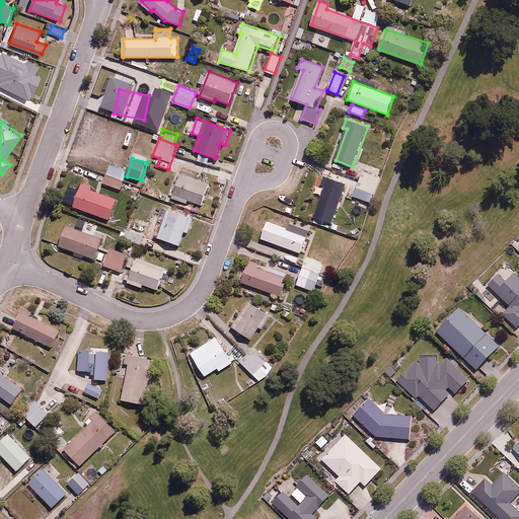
[(106,172),(102,182),(122,191),(126,179),(106,172)]
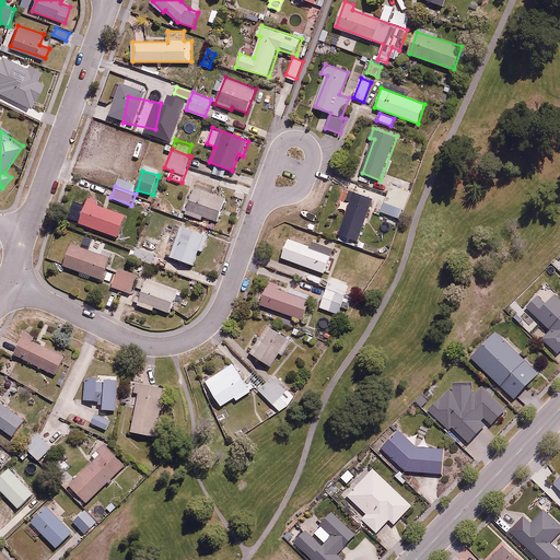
[(196,188),(186,213),(202,219),(203,217),(219,222),(226,199),(196,188)]
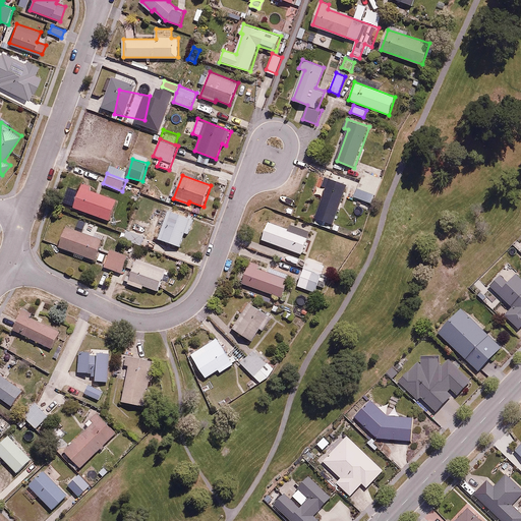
[(348,185),(327,177),(324,186),(327,188),(315,217),(334,223),(348,185)]
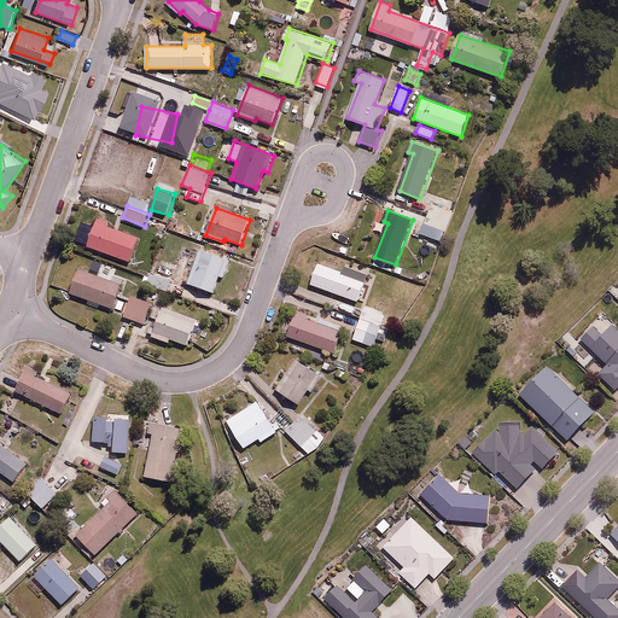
[(98,219),(87,245),(130,262),(140,235),(98,219)]
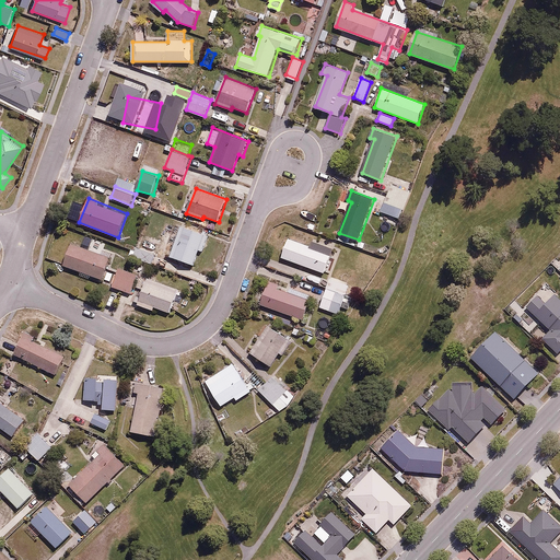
[(403,208),(385,201),(382,211),(399,218),(403,208)]
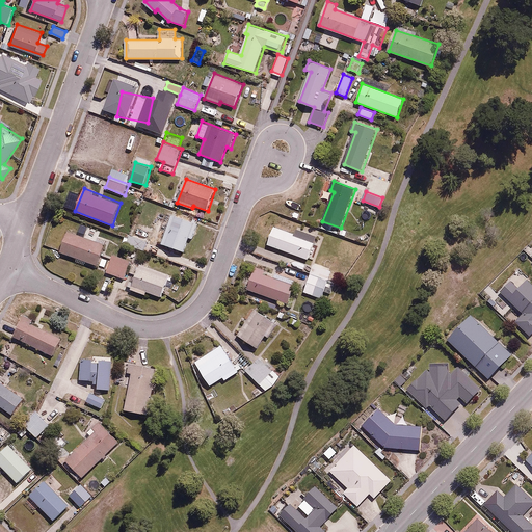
[(192,238),(198,221),(174,213),(162,243),(184,250),(189,236),(192,238)]
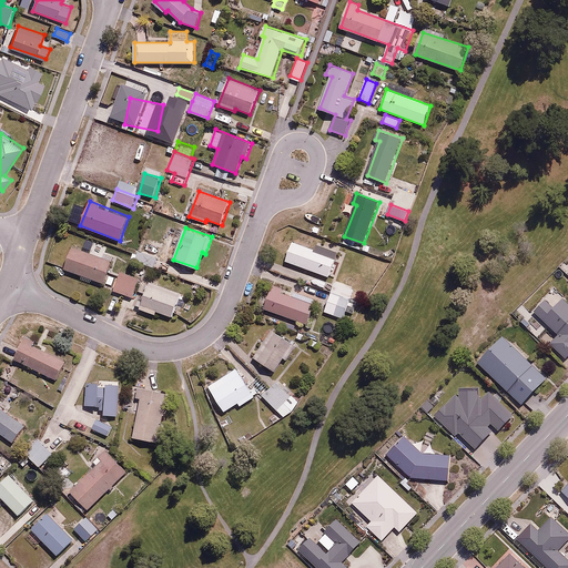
[(325,253),(293,242),(285,261),(328,277),(338,252),(327,249),(325,253)]
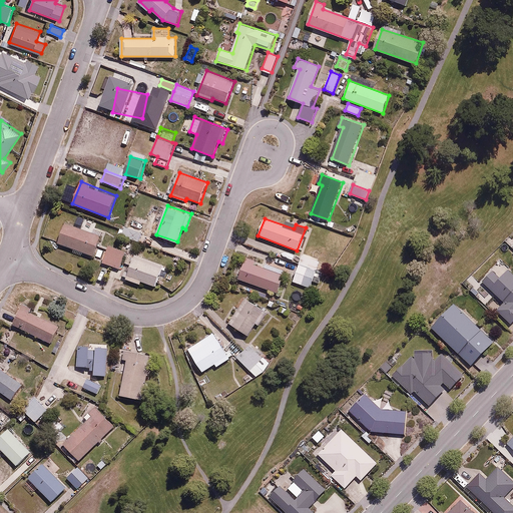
[(346,225),(330,219),(327,225),(343,232),(346,225)]
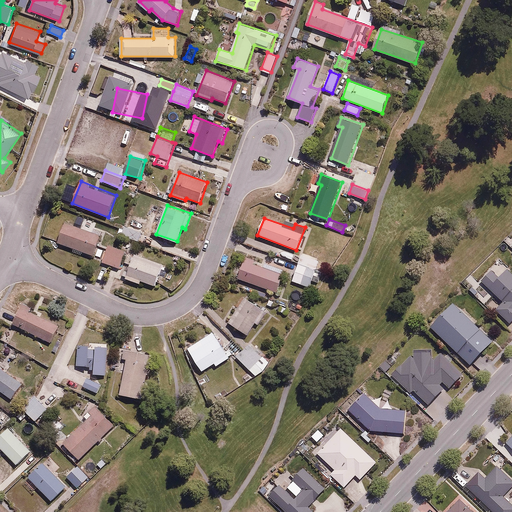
[(66,222),(59,241),(94,254),(101,235),(66,222)]
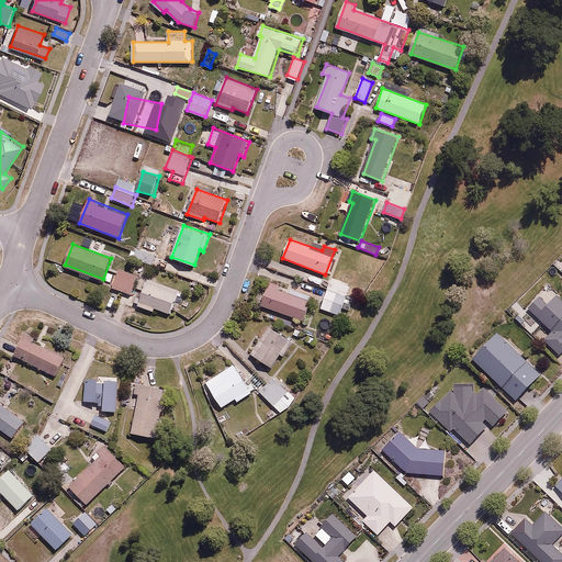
[(156,256),(136,248),(133,256),(153,263),(156,256)]
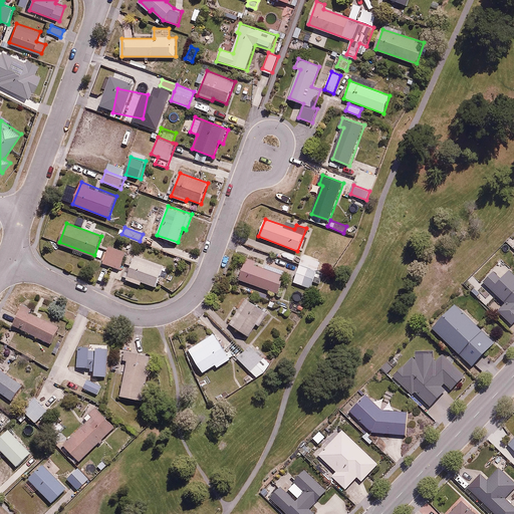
[(126,253),(109,246),(102,261),(119,268),(126,253)]
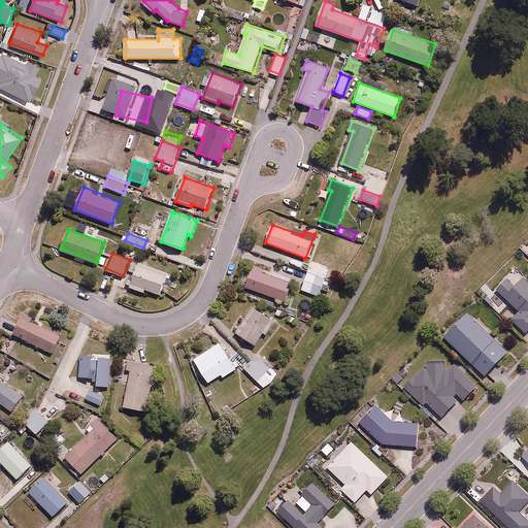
[(139,262),(129,287),(145,293),(147,289),(160,294),(168,273),(139,262)]
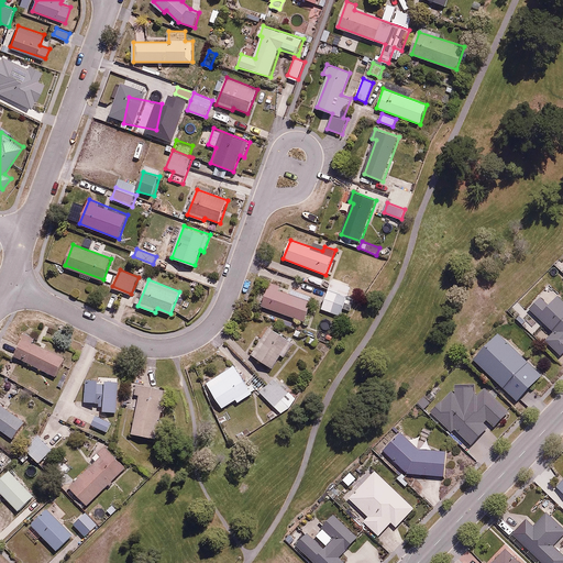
[(282,286),(269,282),(261,306),(306,321),(312,302),(279,290),(282,286)]
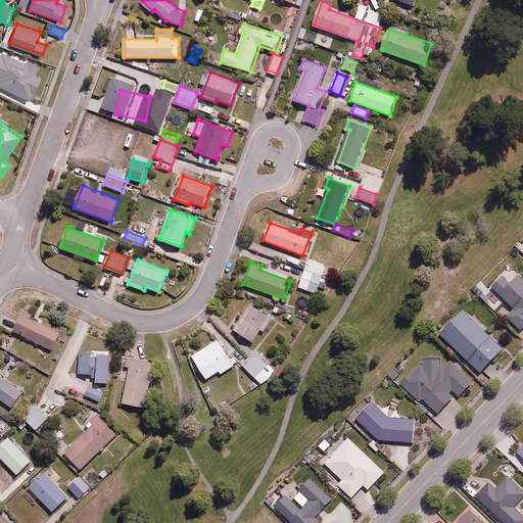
[(522,278),(511,268),(492,287),(515,307),(507,317),(522,331),(522,329),(522,278)]
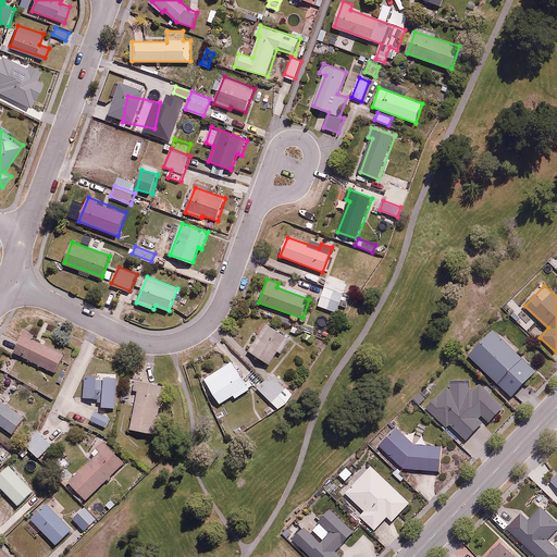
[(338,305),(347,307),(351,296),(325,286),(319,306),(336,311),(338,305)]
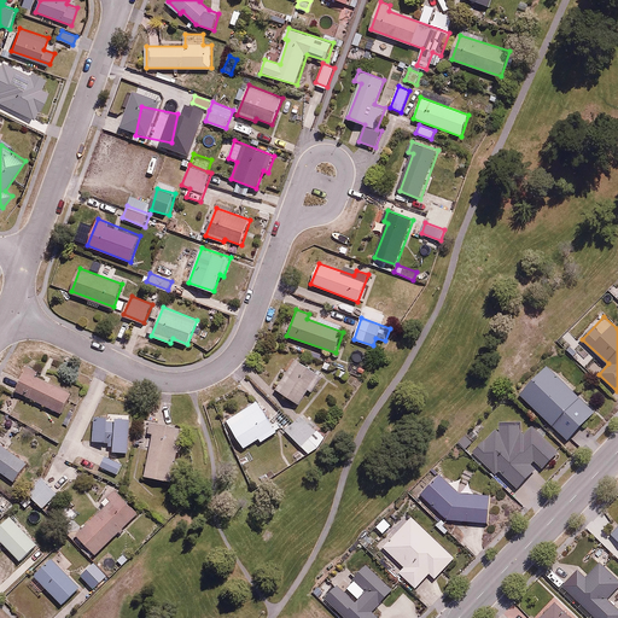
[(314,394),(324,377),(296,360),(278,390),(299,403),(308,390),(314,394)]
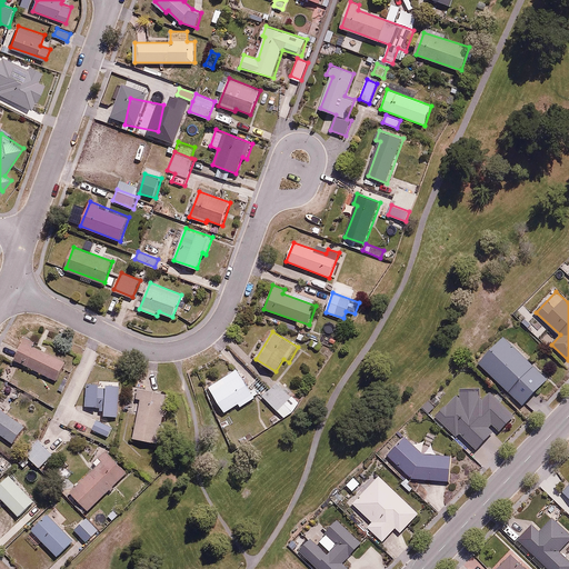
[(503,336),(478,361),(523,406),(548,380),(503,336)]
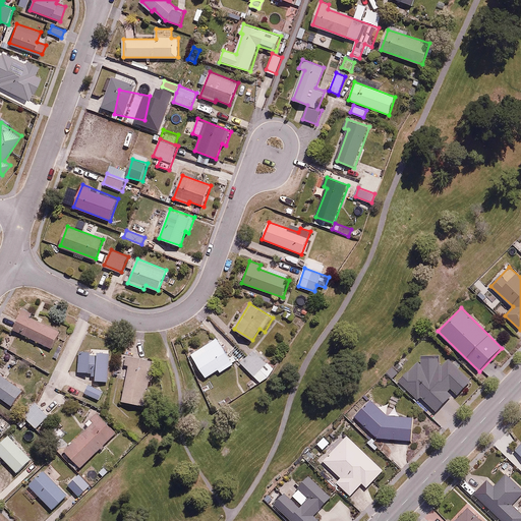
[(63,330),(26,311),(16,332),(52,350),(63,330)]
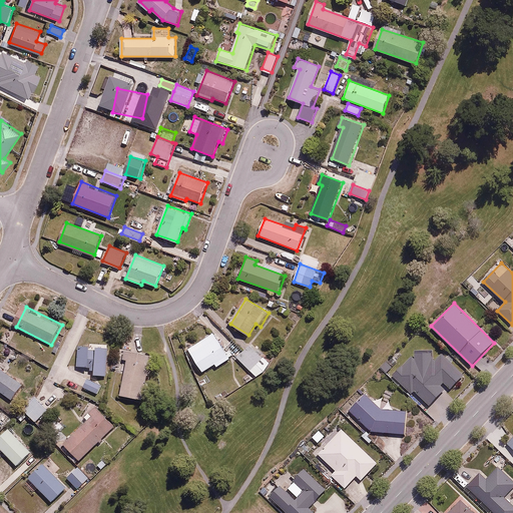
[(213,334),(189,349),(203,372),(215,364),(218,368),(232,359),(228,351),(225,352),(213,334)]
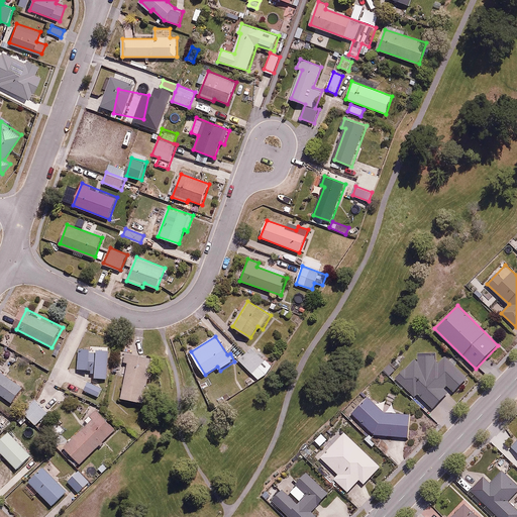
[(235,342),(229,347),(260,380),(267,374),(263,370),(268,365),(251,347),(245,352),(235,342)]
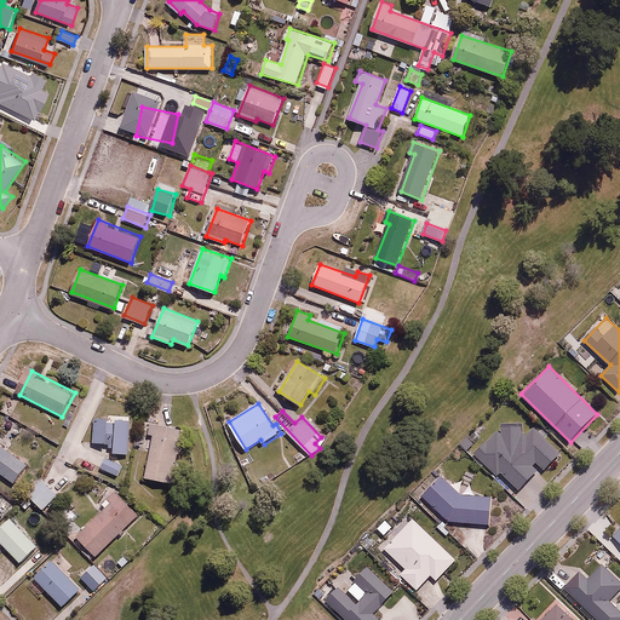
[(18,422),(6,415),(0,425),(0,426),(12,434),(18,422)]
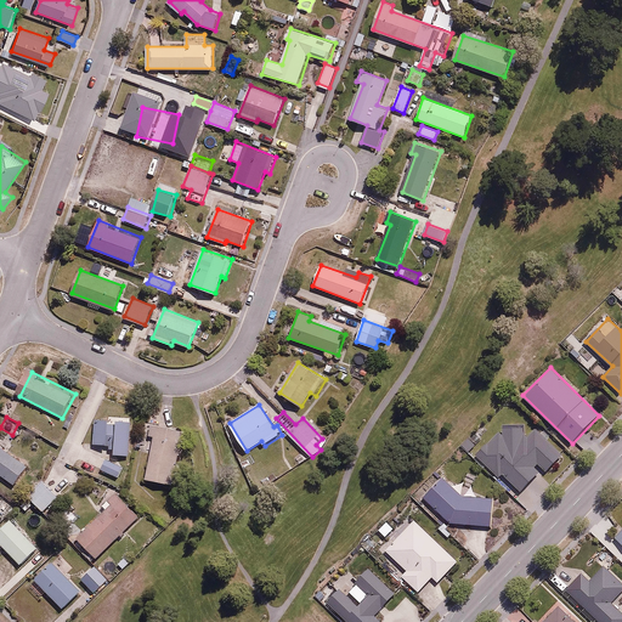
[(109,418),(95,417),(92,445),(108,446),(108,450),(117,450),(117,456),(130,456),(131,423),(117,423),(117,427),(109,425),(109,418)]
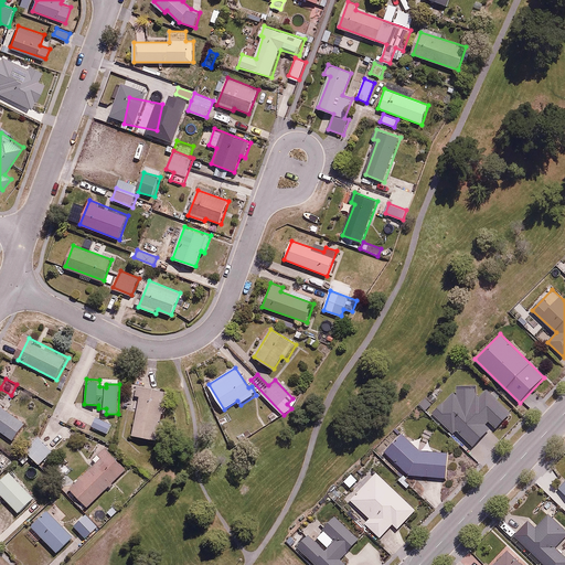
[(166,393),(142,388),(135,436),(157,439),(166,393)]
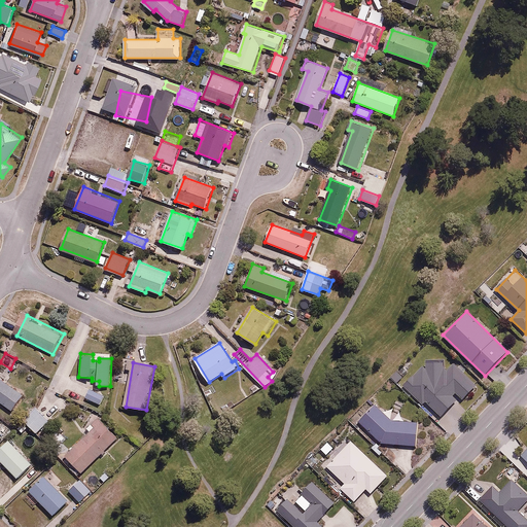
[(0,377),(0,401),(13,411),(25,394),(0,377)]
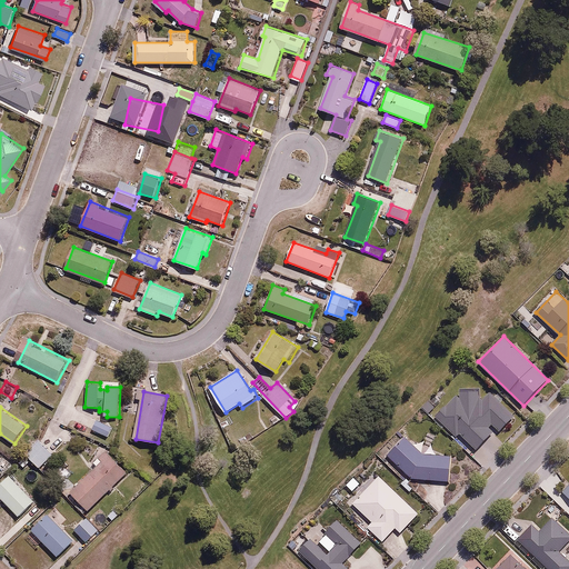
[(113,428),(100,420),(95,430),(108,438),(113,428)]
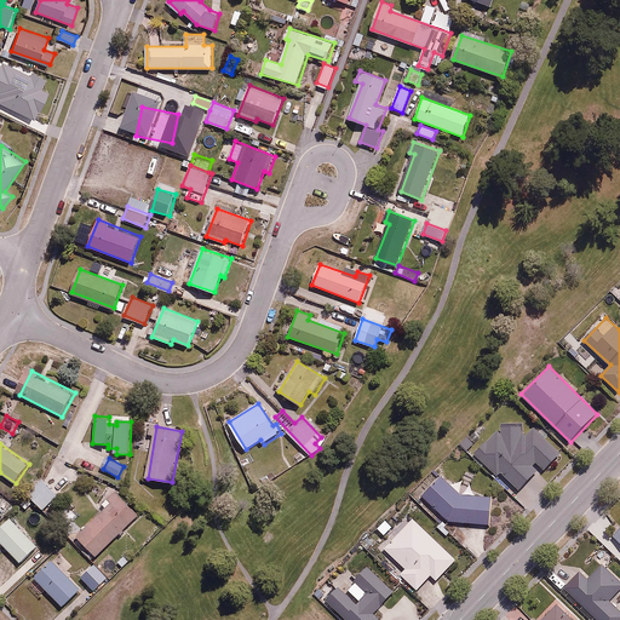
[(463,495),(443,477),(423,495),(446,521),(492,526),(494,498),(463,495)]
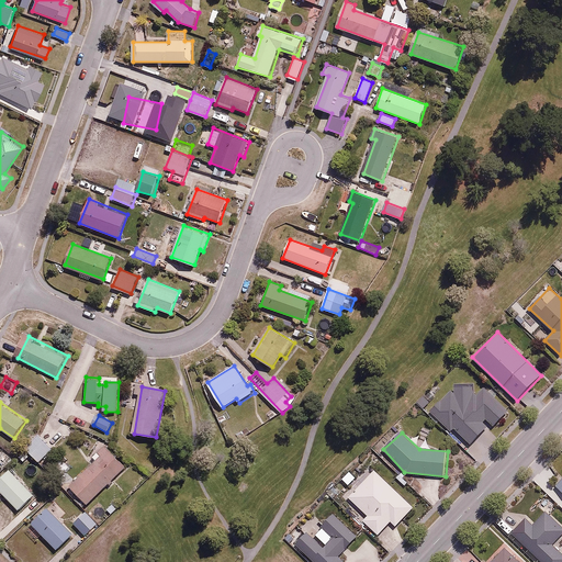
[(54,449),(40,435),(26,449),(40,462),(54,449)]
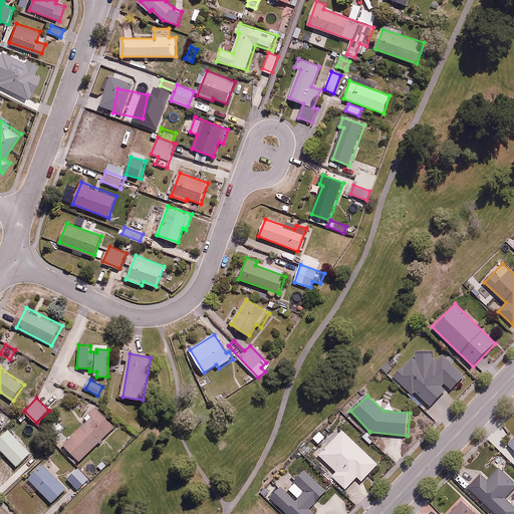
[(115,427),(95,406),(84,418),(88,422),(61,449),(77,465),(115,427)]
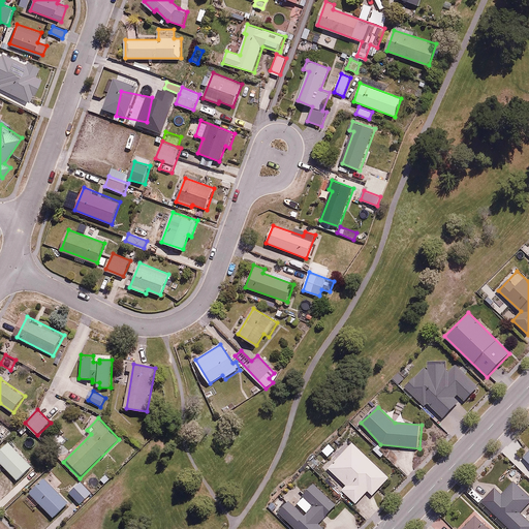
[(9,441),(0,449),(0,462),(18,480),(33,466),(9,441)]
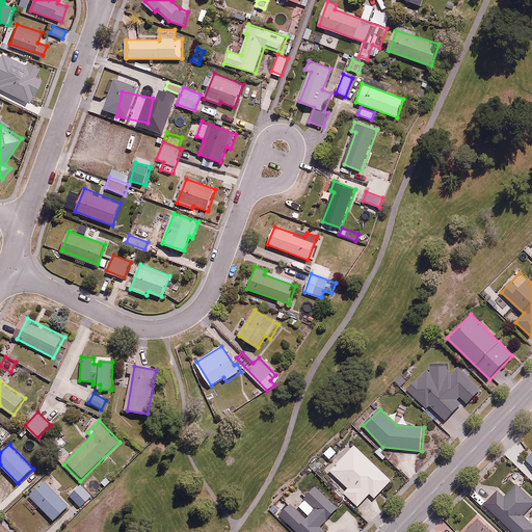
[(344,493),(357,506),(370,493),(375,498),(392,480),(354,445),(330,471),(348,487),(344,493)]
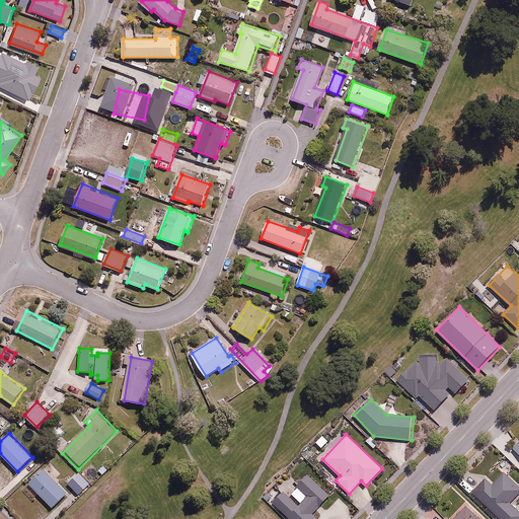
[(44,468),(29,482),(53,508),(68,495),(44,468)]
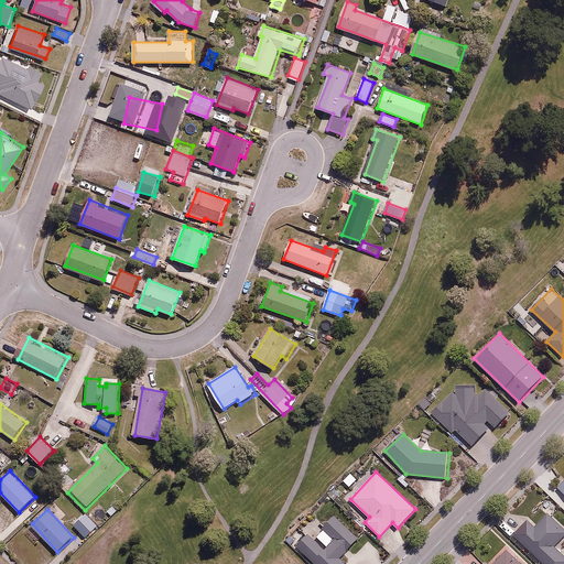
[(563,535),(563,529),(546,512),(533,525),(528,520),(513,534),(542,563),(563,563),(563,554),(555,545),(563,535)]
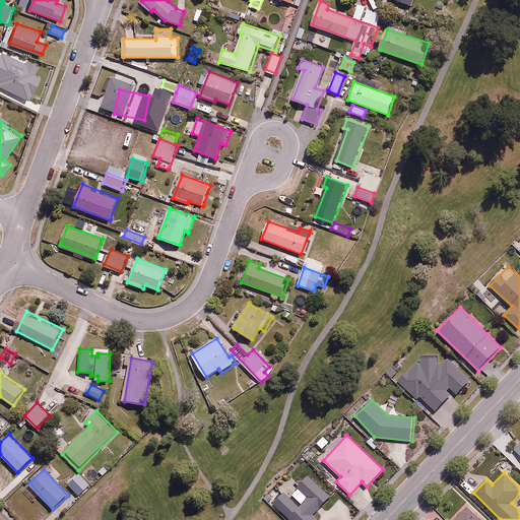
[(80,473),(68,483),(78,496),(90,484),(80,473)]
